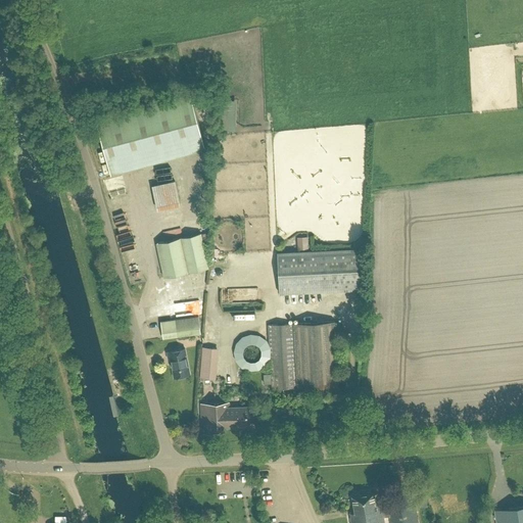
[(111,174),(206,149),(190,90),(96,115),(111,174)]
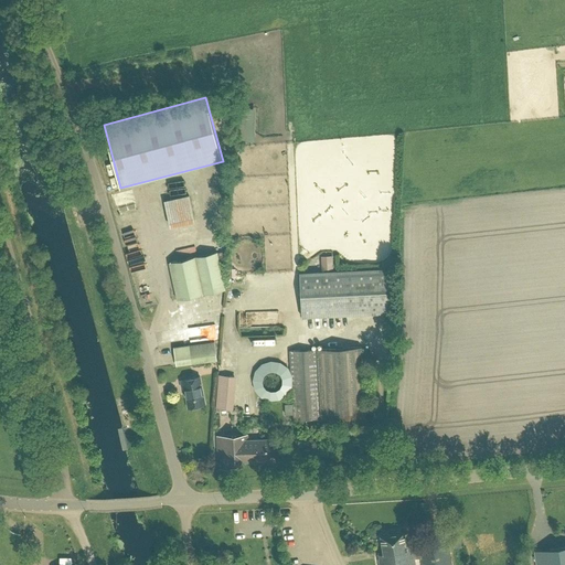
[(241,108),(238,140),(249,141),(252,109),(241,108)]
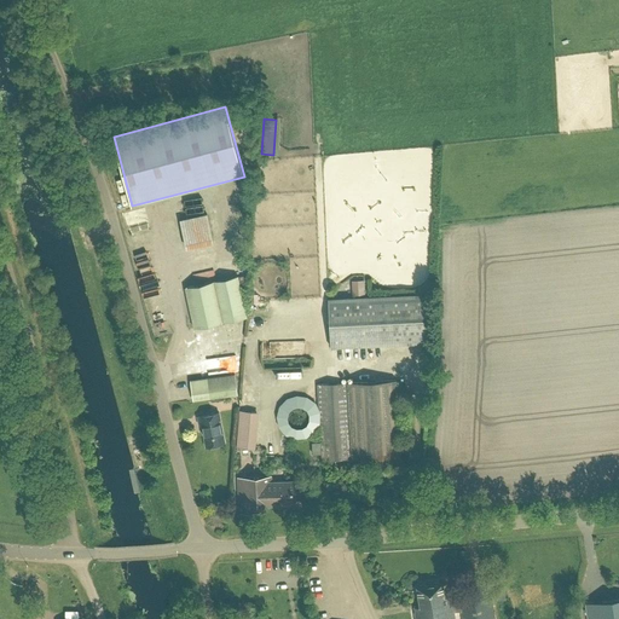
[(186,249),(213,243),(207,213),(179,219),(186,249)]
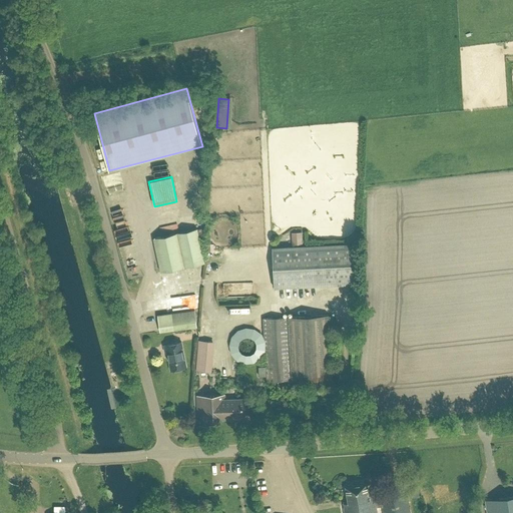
[(104,188),(107,208),(117,207),(114,187),(104,188)]
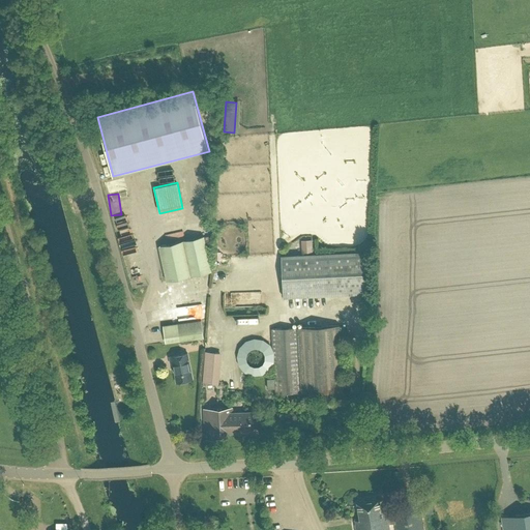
[(167,281),(211,271),(203,236),(158,245),(167,281)]
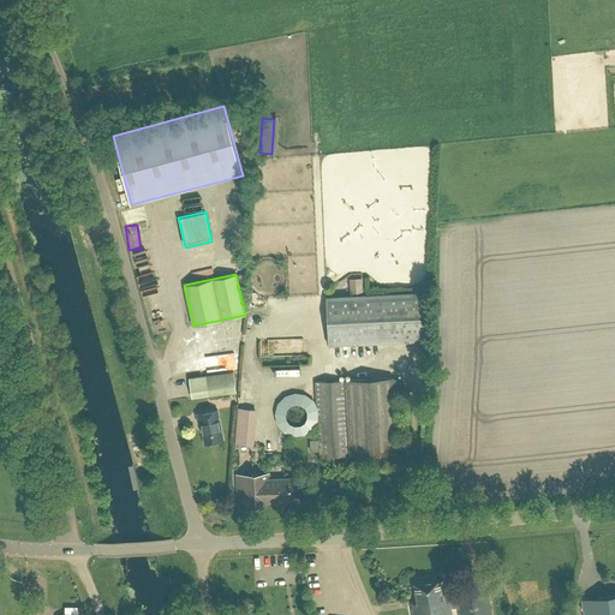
[(350,279),(350,293),(363,292),(363,278),(350,279)]
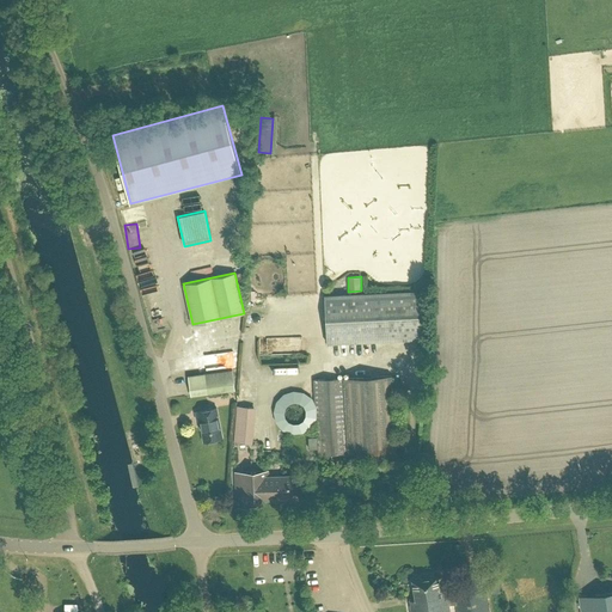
[(422,338),(421,291),(324,295),(326,343),(422,338)]
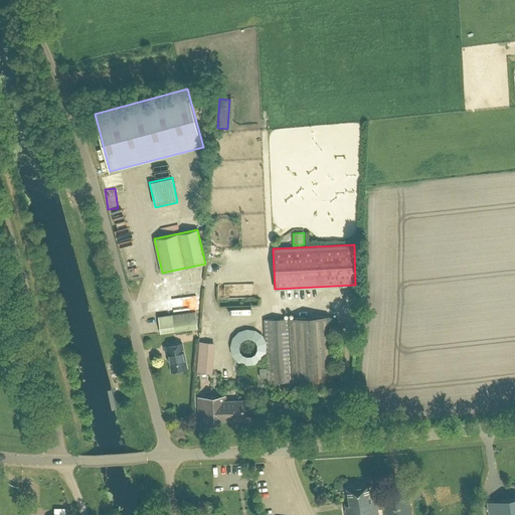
[(174,331),(197,327),(195,312),(158,317),(159,325),(173,323),(174,331)]
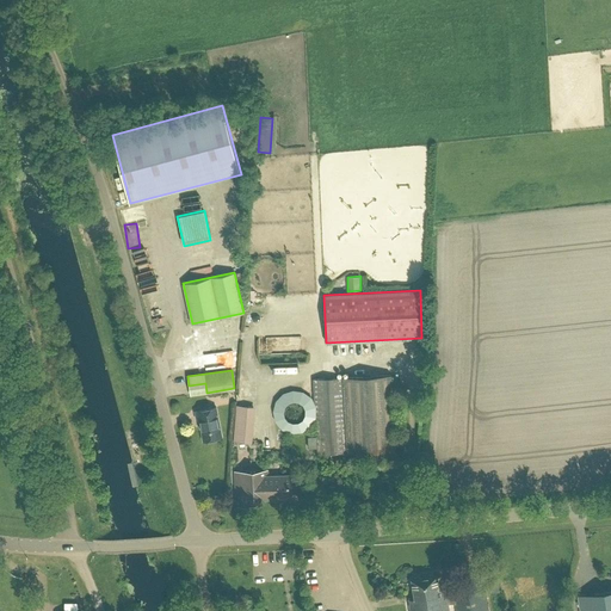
[(316,454),(346,454),(395,451),(392,375),(343,377),(313,378),(316,454)]
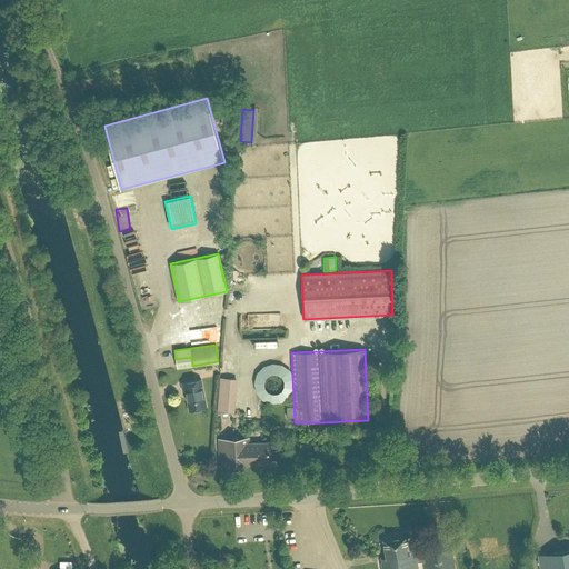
[(235,412),(238,386),(238,378),(220,377),(219,383),(217,411),(235,412)]
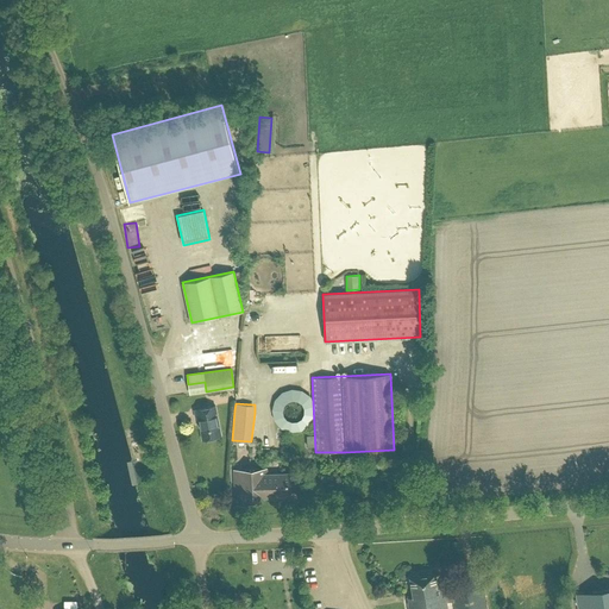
[(221,435),(215,406),(195,409),(196,418),(199,418),(203,439),(221,435)]
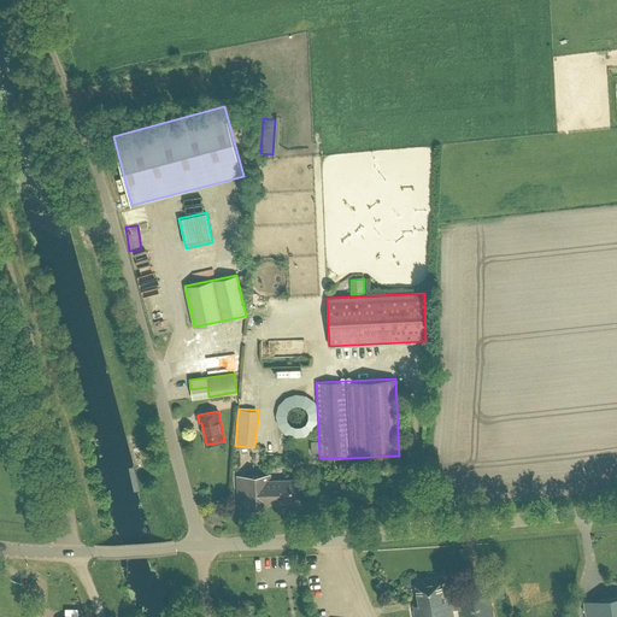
[(271,480),(270,474),(236,476),(239,511),(264,510),(264,504),(300,503),(299,479),(271,480)]
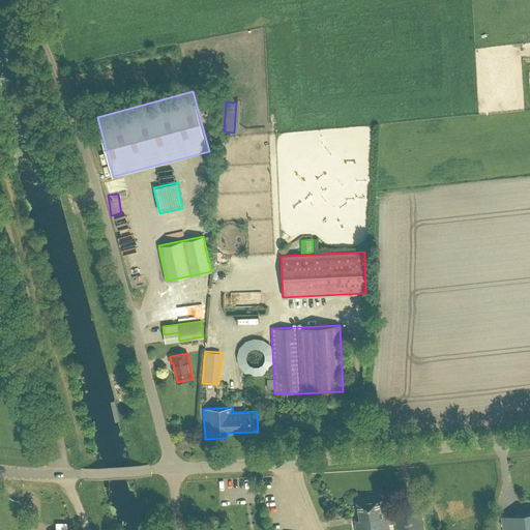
[(257,467),(245,475),(255,488),(265,479),(257,467)]
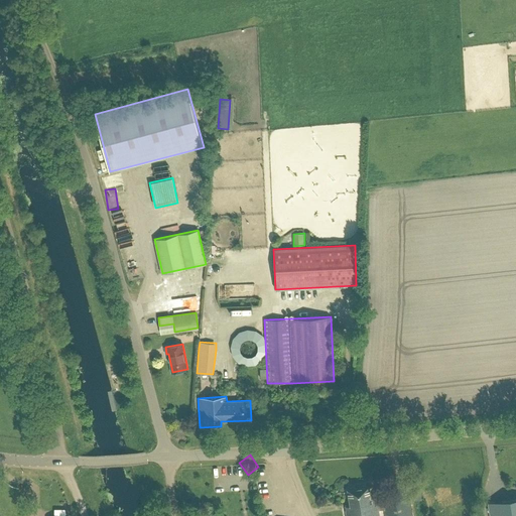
[(371,497),(369,485),(347,489),(350,505),(345,506),(346,515),(378,515),(378,510),(384,509),(385,515),(412,515),(408,492),(383,496),(383,497),(375,499),(375,496),(371,497)]
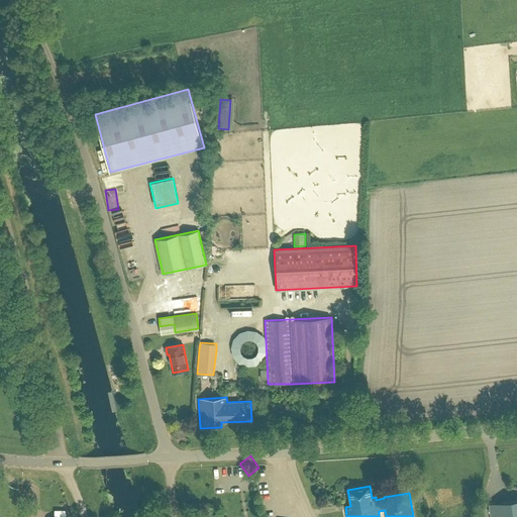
[(413,502),(423,500),(421,490),(411,492),(413,502)]
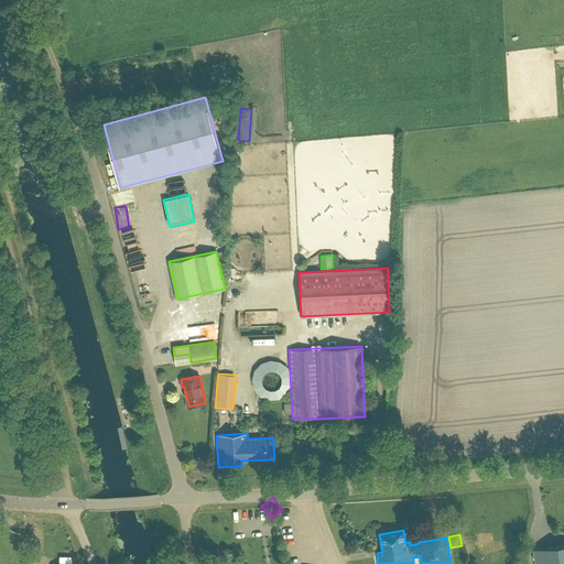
[(563,563),(563,544),(533,550),(535,563),(563,563)]
